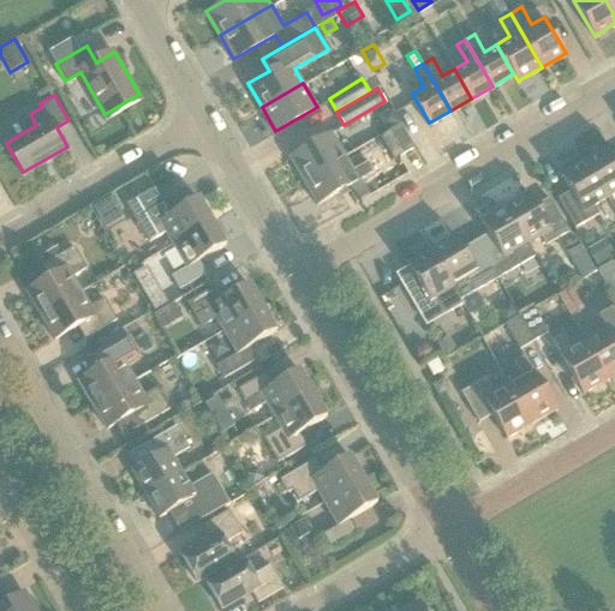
[(400,120),(392,107),(377,115),(386,129),(400,120)]
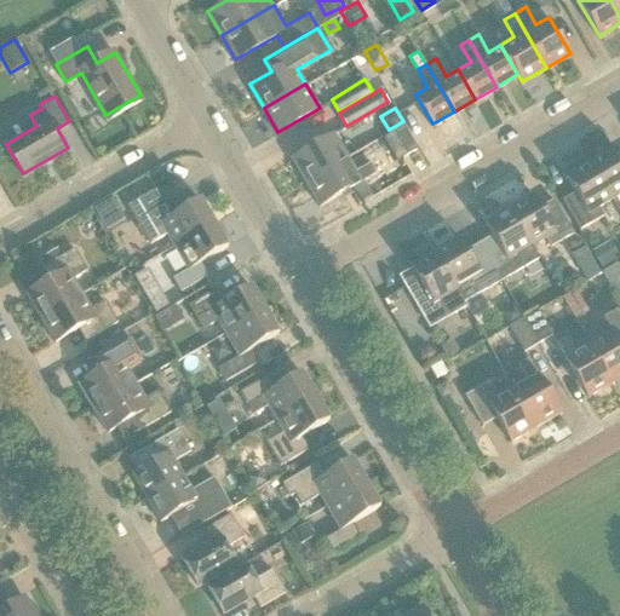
[(397,159),(418,147),(403,124),(384,134),(397,159)]
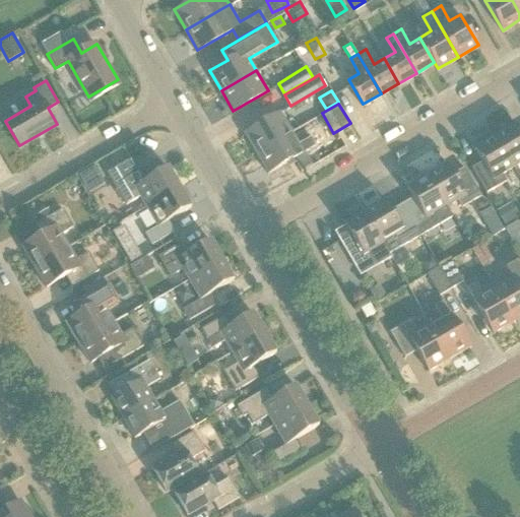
[(280,111),(245,131),(257,151),(291,131),(280,111)]
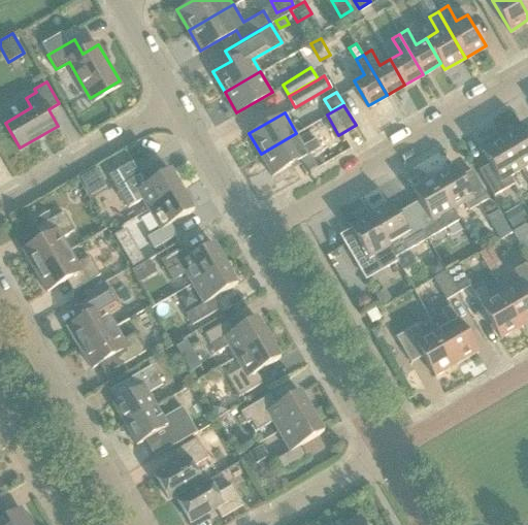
[(527,132),(523,124),(502,136),(521,167),(527,163),(527,132)]
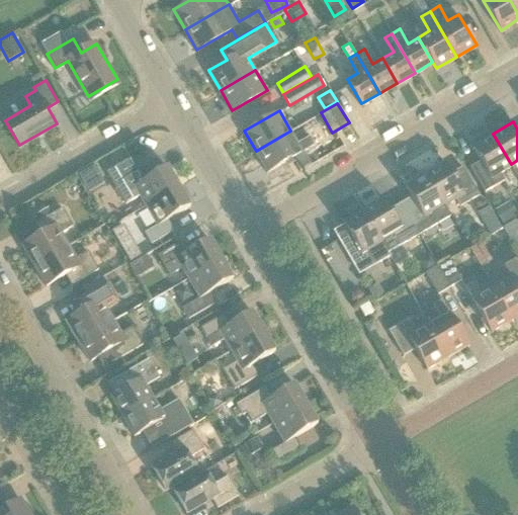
[(290,131),(256,151),(267,171),(291,157),(298,153),(297,152),(304,149),(315,143),(310,135),(297,142),(290,131)]
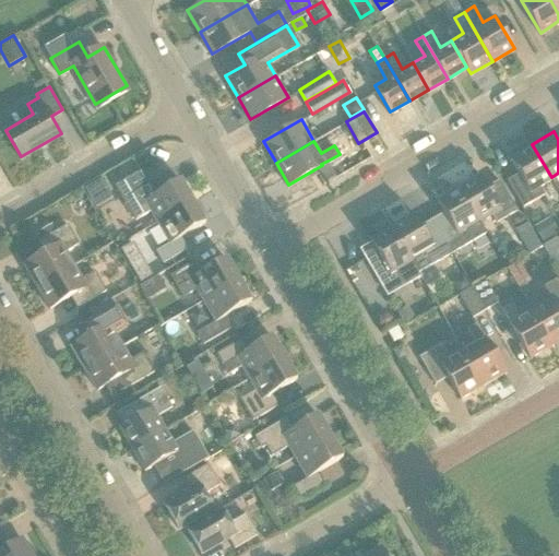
[(551,177),(532,144),(510,156),(519,172),(507,178),(523,205),(545,192),(539,185),(551,177)]
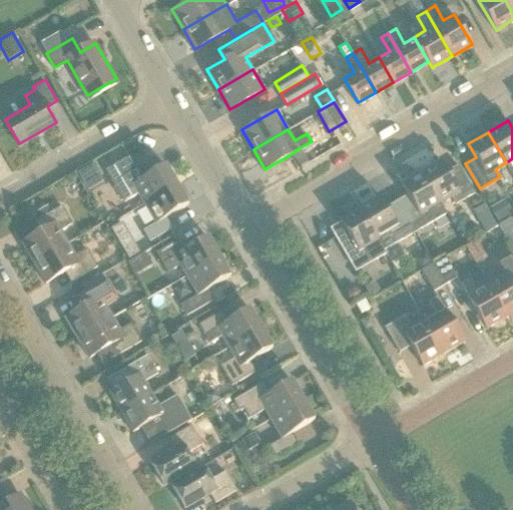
[(129,154),(105,168),(124,200),(138,192),(144,202),(176,183),(165,163),(146,174),(144,171),(142,168),(139,166),(136,166),(129,154)]
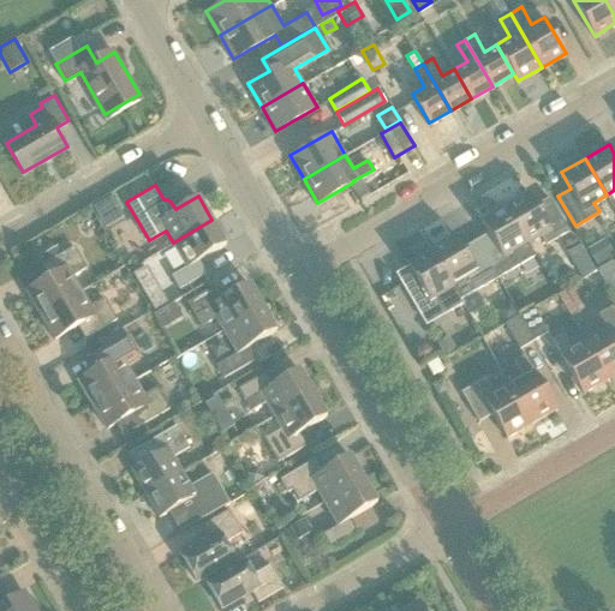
[(568,228),(566,225),(549,196),(537,203),(530,191),(506,205),(527,241),(541,234),(547,243),(568,228)]
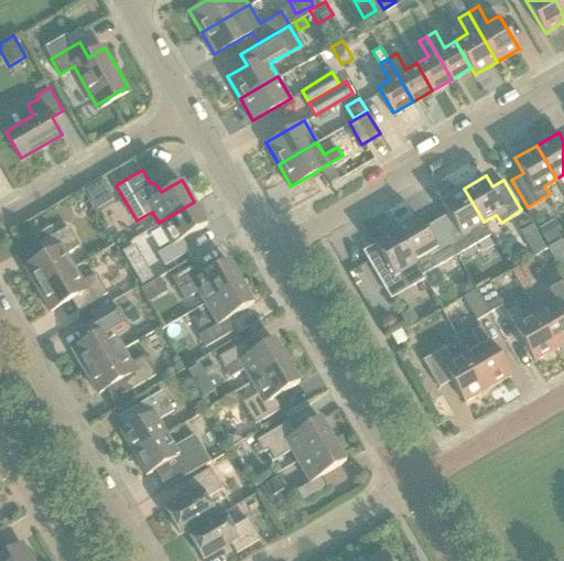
[(456,252),(477,240),(489,234),(484,222),(464,189),(441,201),(447,212),(436,219),(456,252)]
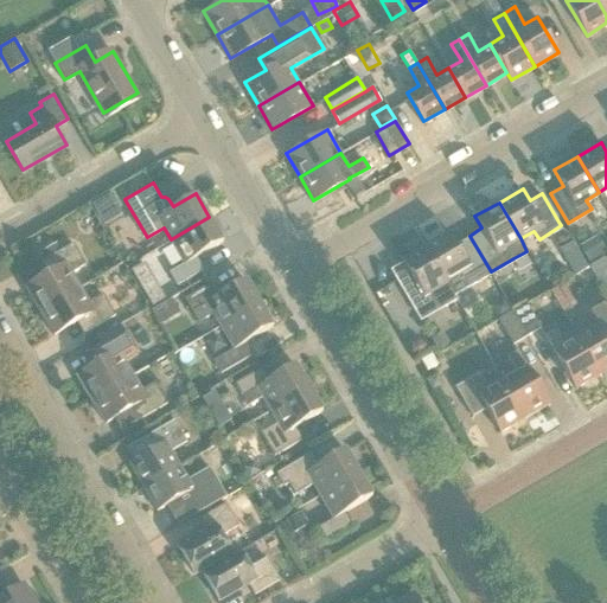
[(209,217),(171,239),(184,262),(170,270),(177,283),(203,268),(196,256),(223,241),(209,217)]
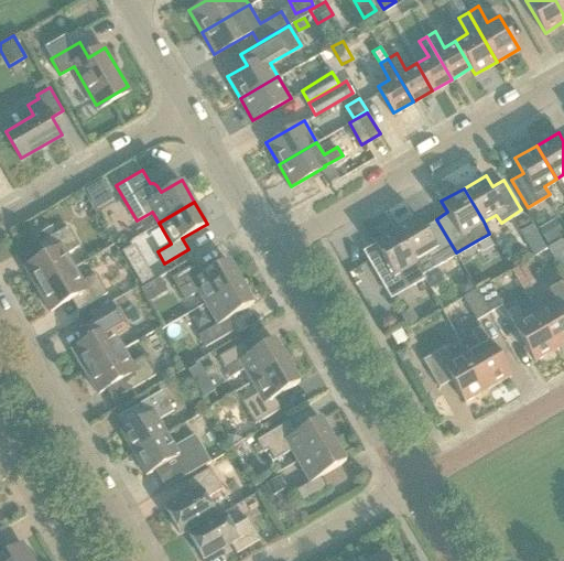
[(418,215),(396,227),(422,272),(456,252),(436,219),(424,226),(418,215)]
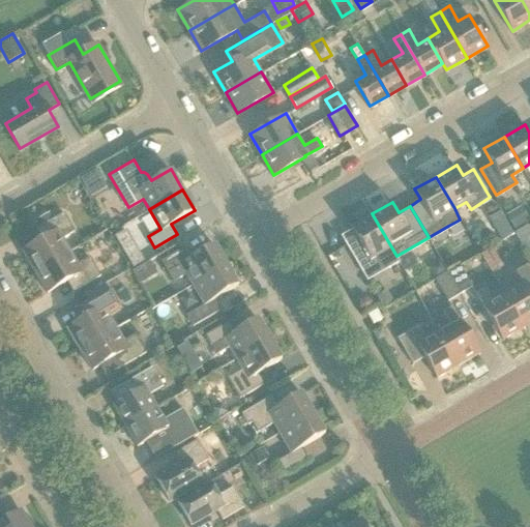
[(506,213),(514,228),(529,220),(521,205),(506,213)]
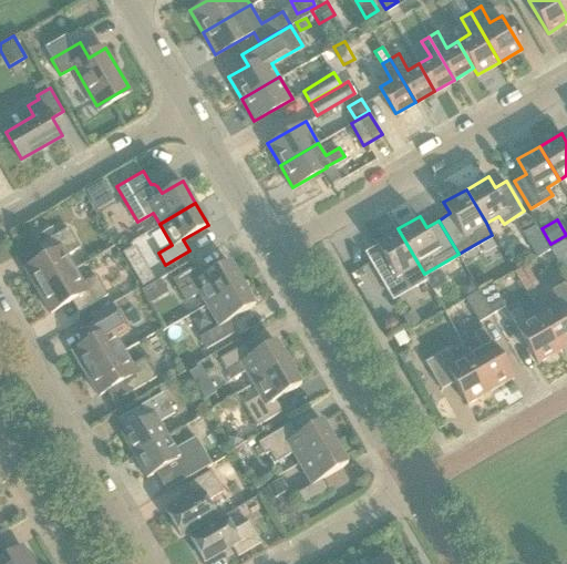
[(38,289),(74,267),(66,253),(80,245),(69,225),(44,239),(51,252),(24,267),(38,289)]
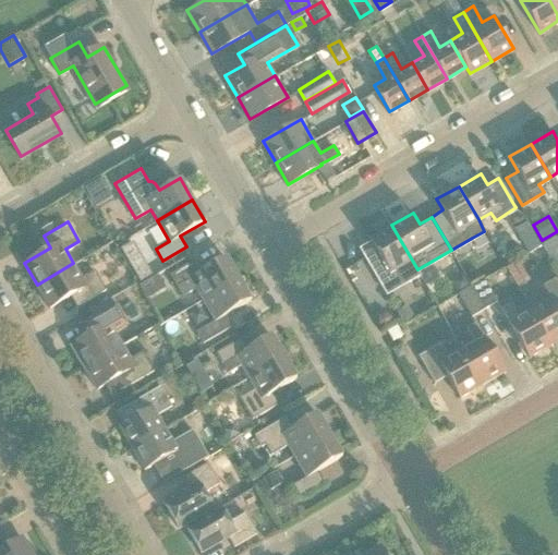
[(417,269),(391,225),(370,238),(376,249),(364,255),(383,286),(402,275),(403,277),(410,278),(419,273),(416,270),(417,269)]
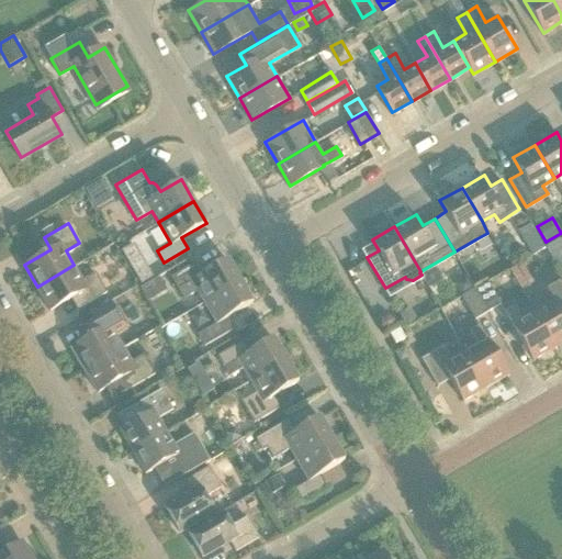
[(560,268),(561,266),(561,241),(560,237),(547,245),(560,268)]
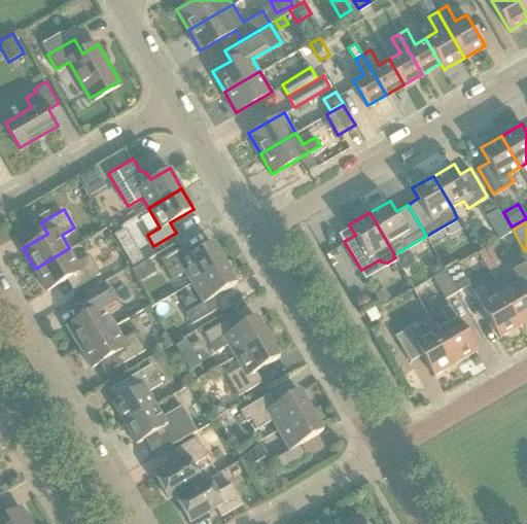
[(191,281),(224,262),(213,242),(189,255),(183,245),(161,258),(168,269),(180,262),(191,281)]
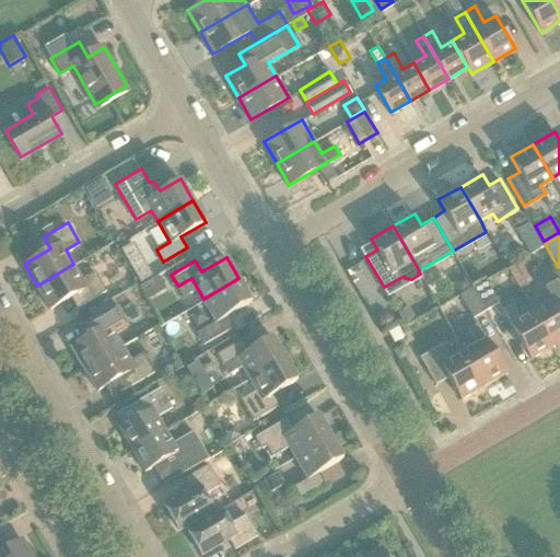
[(509,267),(521,288),(532,281),(520,260),(509,267)]
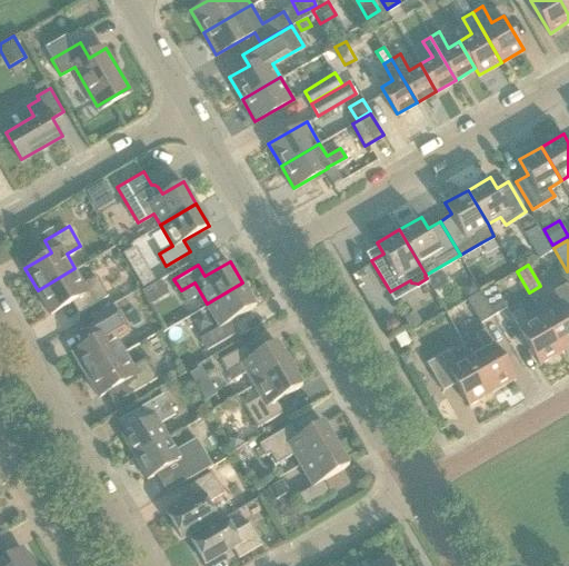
[(148,266),(136,274),(142,285),(155,277),(148,266)]
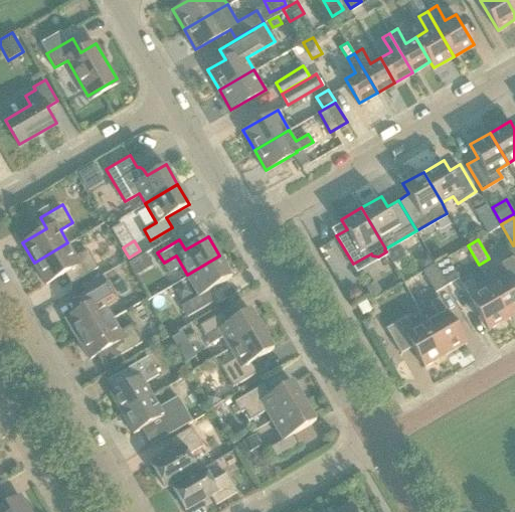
[(67,242),(34,263),(45,283),(70,269),(76,279),(98,266),(88,247),(75,256),(67,242)]
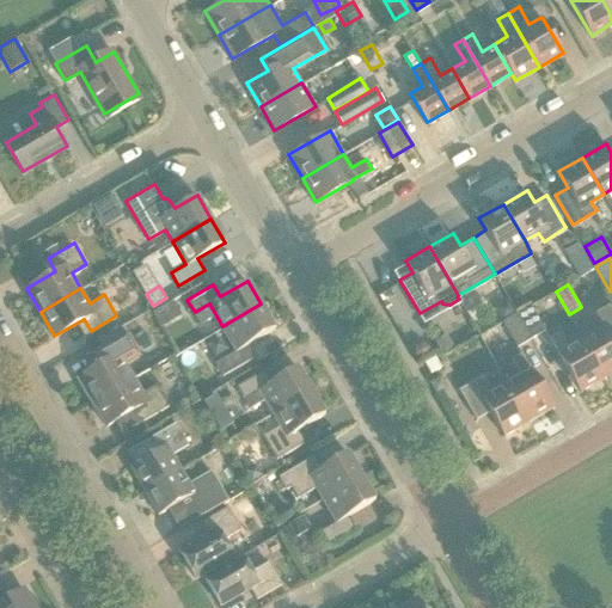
[(261,304),(222,326),(236,350),(215,362),(222,375),(255,356),(248,344),(275,327),(261,304)]
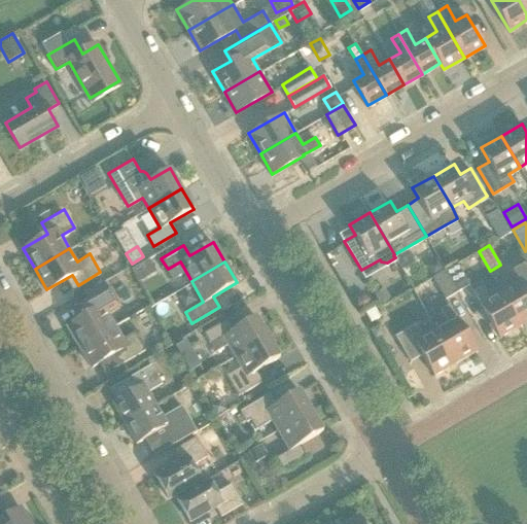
[(457,262),(445,269),(457,290),(469,283),(457,262)]
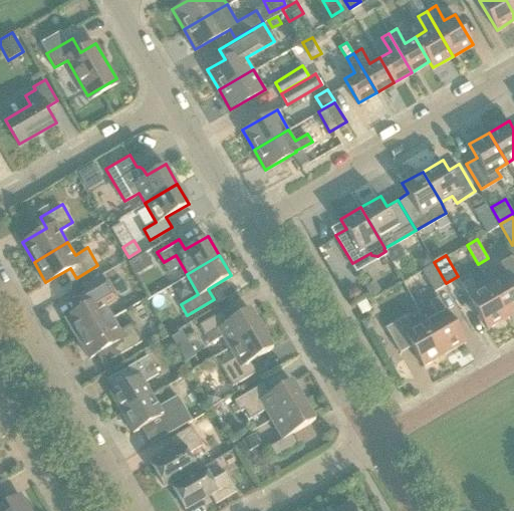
[(501,276),(489,283),(508,316),(513,312),(513,256),(496,267),(501,276)]
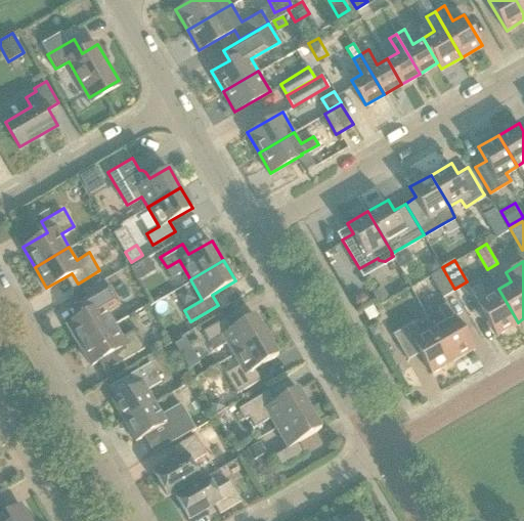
[(454,289),(442,267),(430,274),(443,296),(454,289)]
